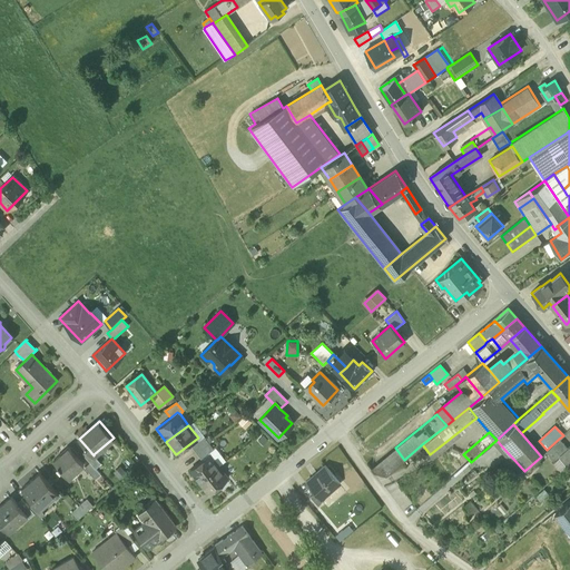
[(204,436),(192,446),(196,453),(208,443),(204,436)]
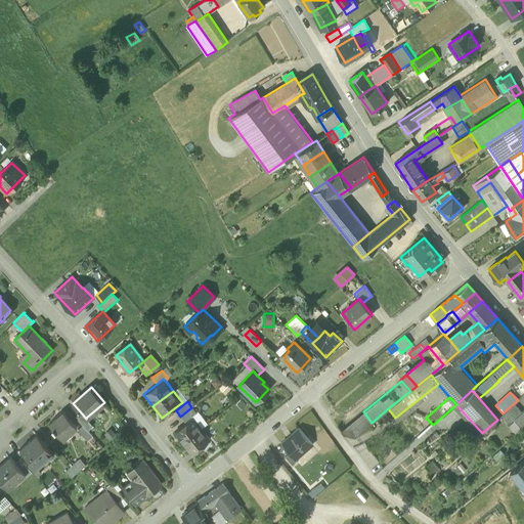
[(503,413),(501,416),(509,425),(514,421),(514,420),(522,412),(514,403),(503,413)]
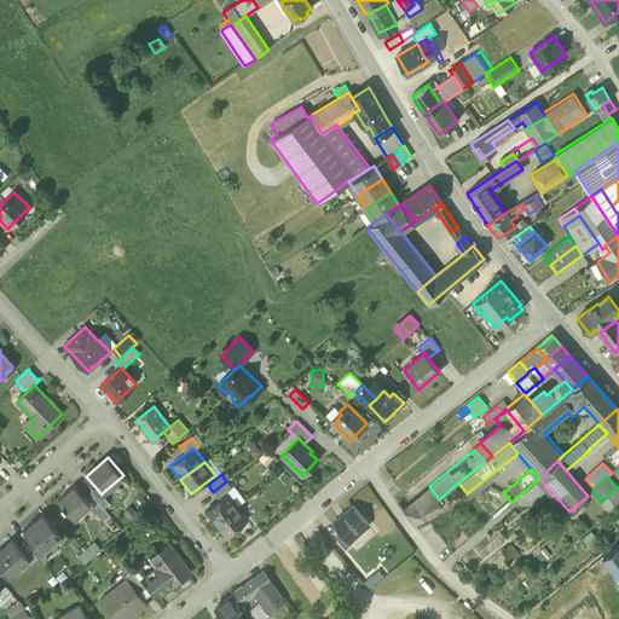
[(226,481),(213,492),(218,498),(231,489),(226,481)]
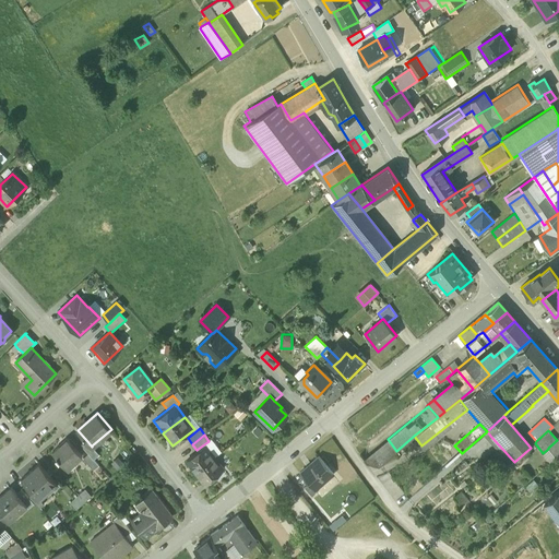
[(66,438),(59,444),(59,445),(52,452),(56,456),(55,456),(58,460),(59,459),(67,468),(81,455),(66,438)]
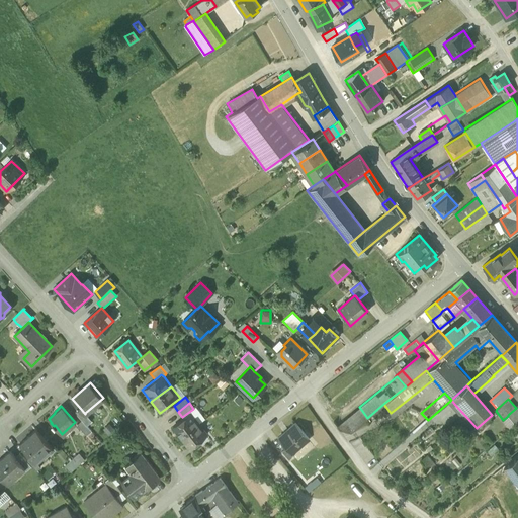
[(517,406),(516,408),(508,415),(508,416),(515,424),(517,421),(517,406)]
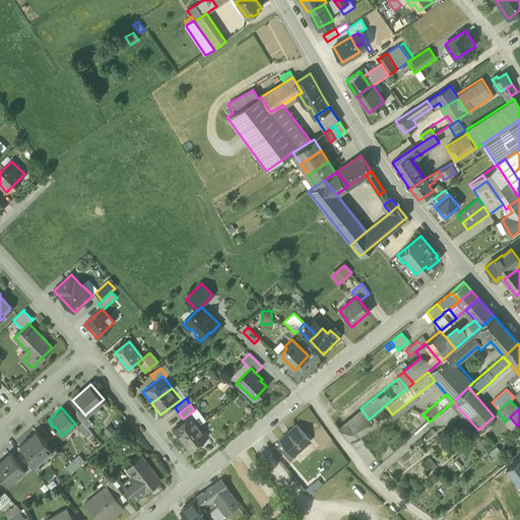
[(369,419),(361,408),(337,428),(340,431),(352,434),(369,419)]
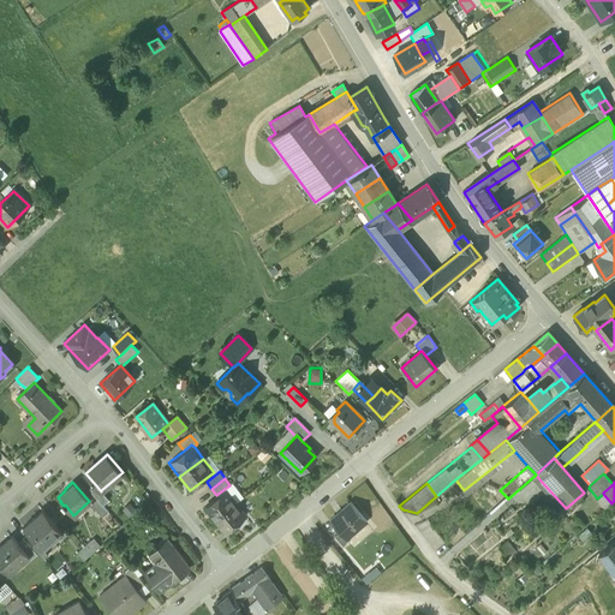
[(89,489),(97,499),(102,505),(109,499),(101,490),(101,491),(95,484),(89,489)]
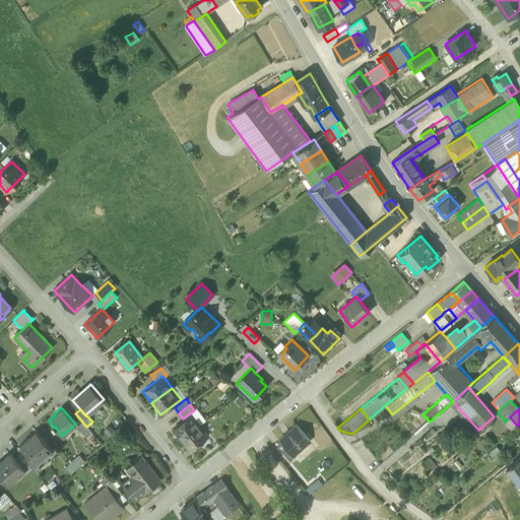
[(420,413),(412,409),(410,413),(418,417),(420,413)]
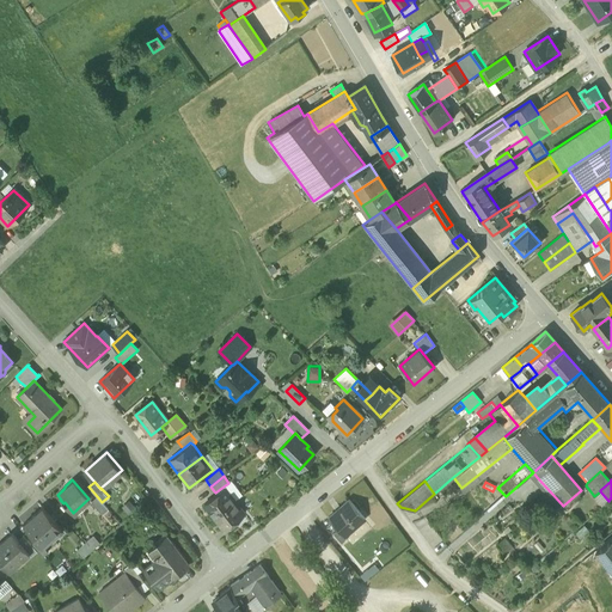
[(225,489),(204,505),(213,518),(234,501),(225,489)]
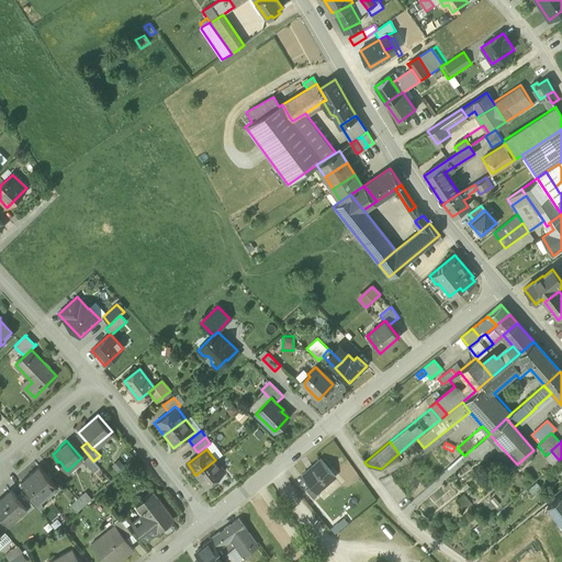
[(559,460),(551,451),(546,456),(554,464),(559,460)]
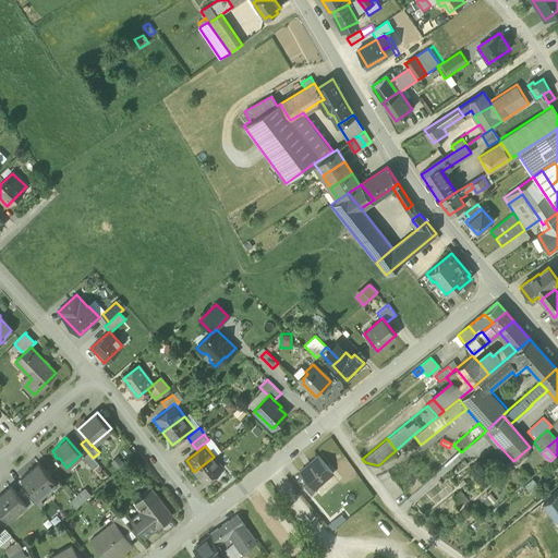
[(93,458),(88,452),(83,458),(95,471),(100,466),(93,458)]
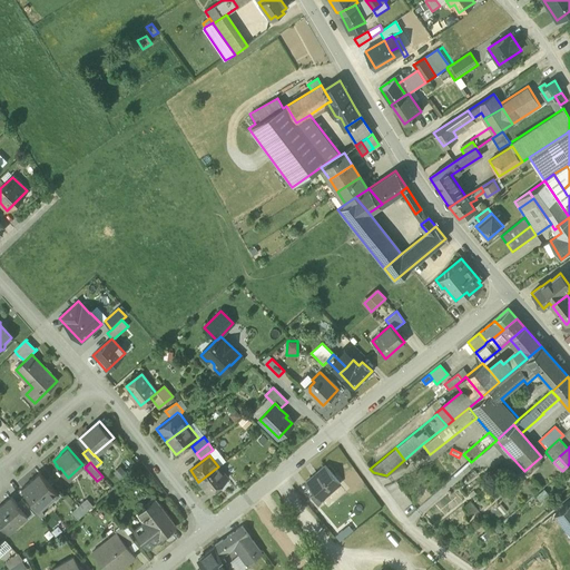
[(218,467),(198,482),(208,493),(217,487),(227,479),(218,467)]
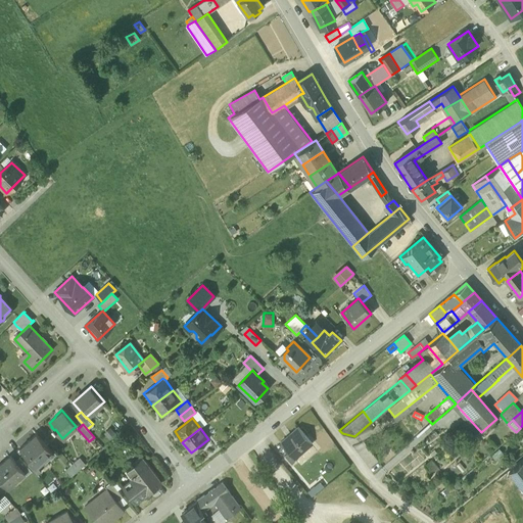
[(299,429),(283,443),(291,453),(295,458),(312,444),(299,429)]
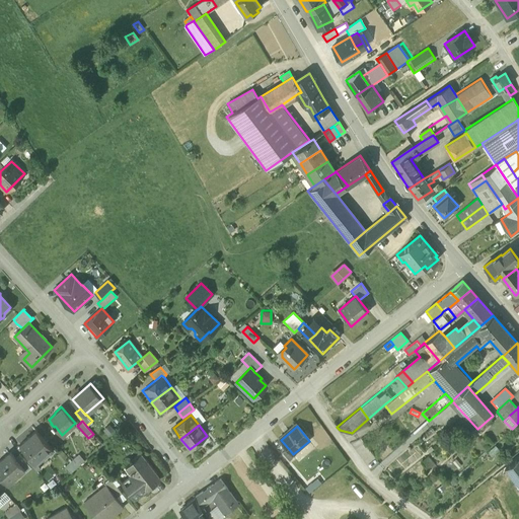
[(35,431),(19,445),(30,457),(35,462),(52,448),(35,431)]
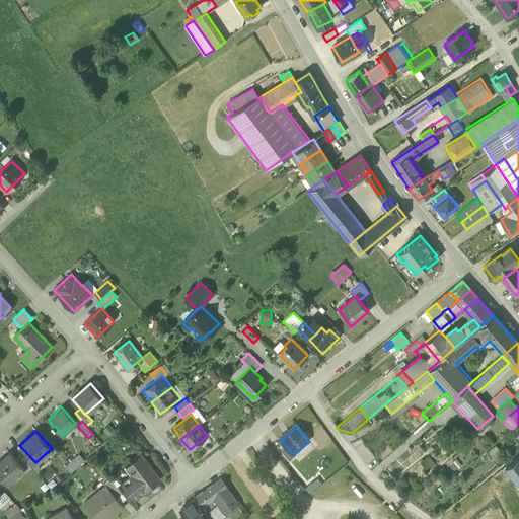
[(207,436),(198,443),(202,448),(211,441),(207,436)]
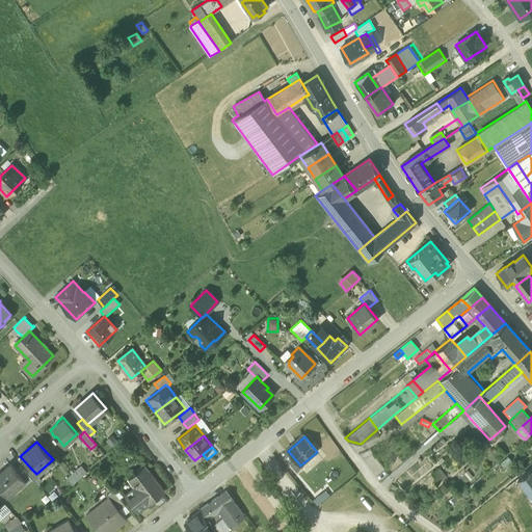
[(300,466),(296,460),(291,464),(299,475),(304,471),(300,466)]
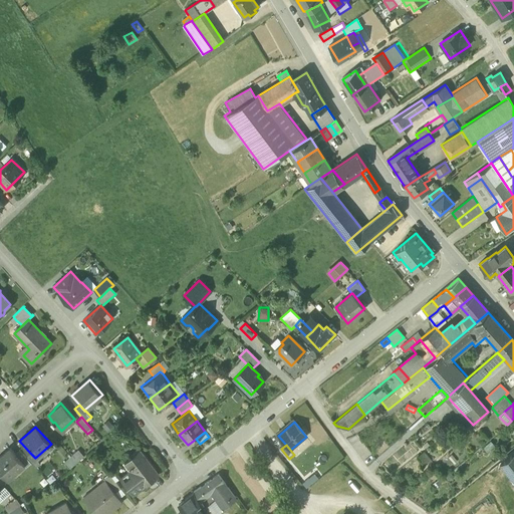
[(18,458),(10,449),(0,457),(0,471),(7,480),(24,465),(24,464),(18,458)]
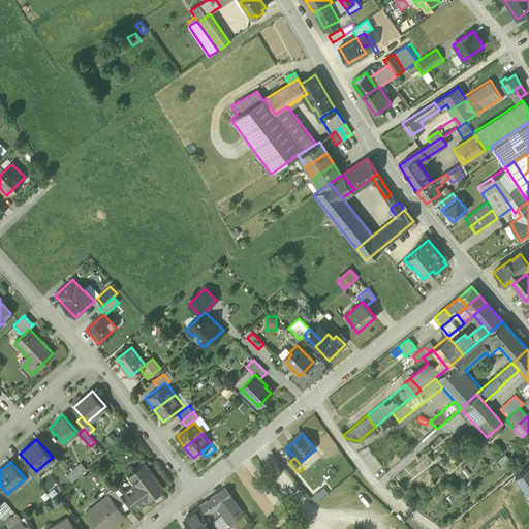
[(66,474),(71,480),(87,469),(81,462),(66,474)]
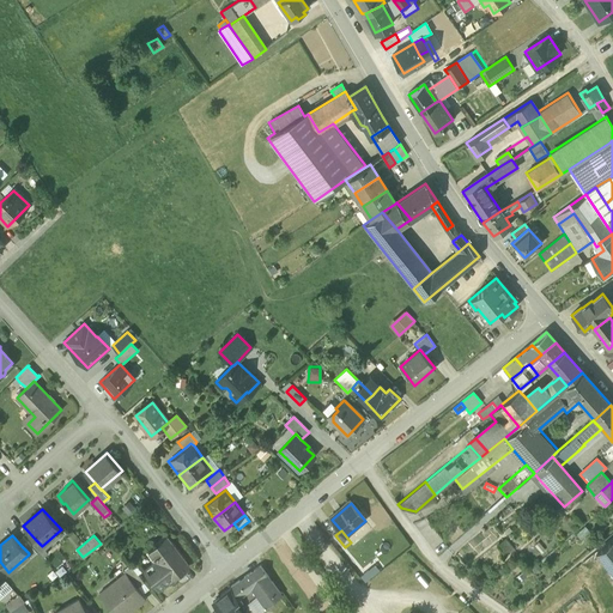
[(153,559),(141,570),(158,592),(190,565),(167,535),(147,550),(153,559)]
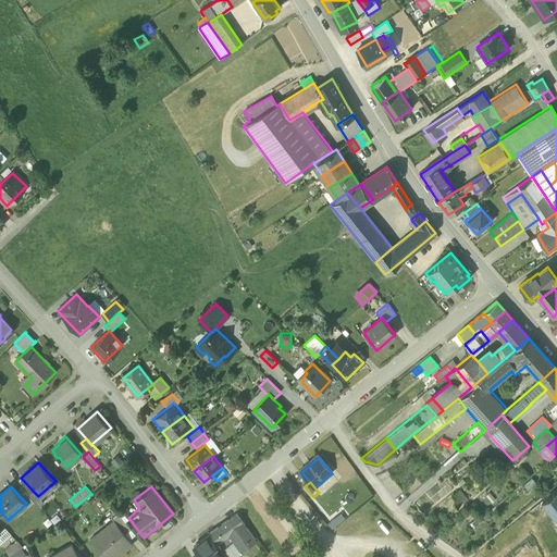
[(556,486),(541,502),(556,521),(556,486)]
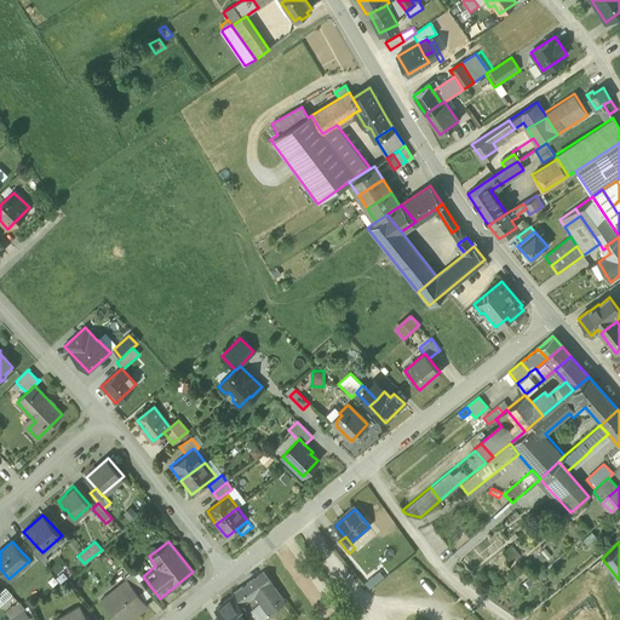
[(42,552),(36,546),(32,551),(36,558),(42,564),(47,560),(42,552)]
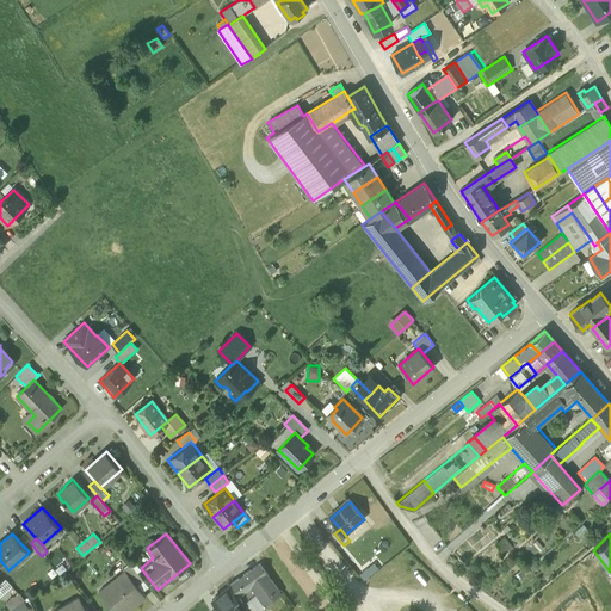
[(31,543),(28,539),(22,544),(29,551),(29,553),(31,555),(36,550),(31,543)]
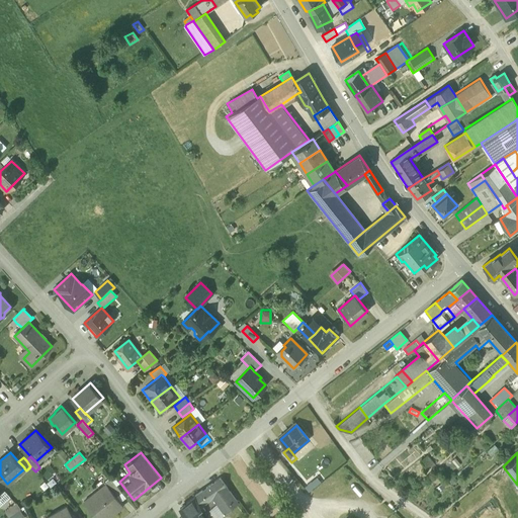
[(105,484),(116,497),(121,492),(111,479),(105,484)]
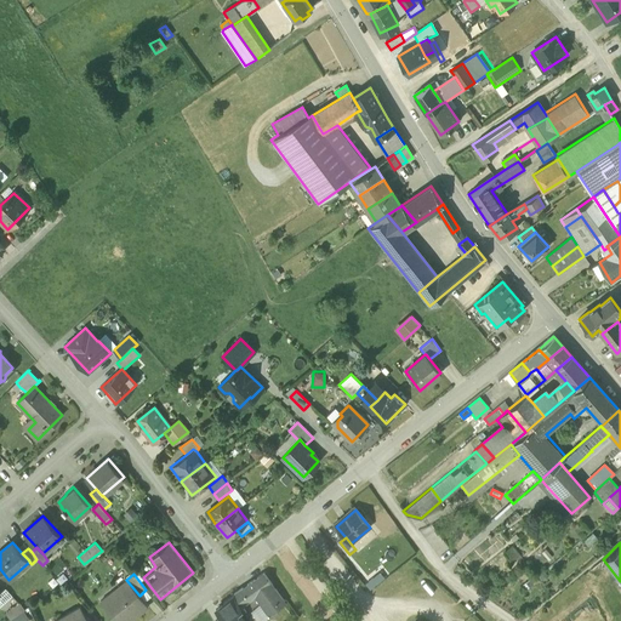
[(263,575),(234,597),(241,608),(248,603),(261,620),(262,620),(285,604),(263,575)]
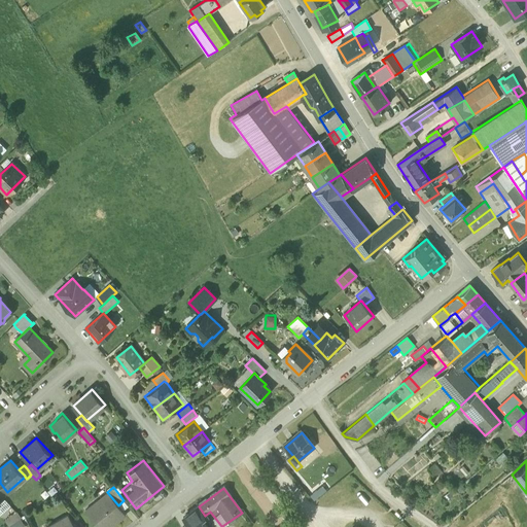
[(110,526),(126,516),(118,505),(107,492),(84,510),(98,526),(110,526)]
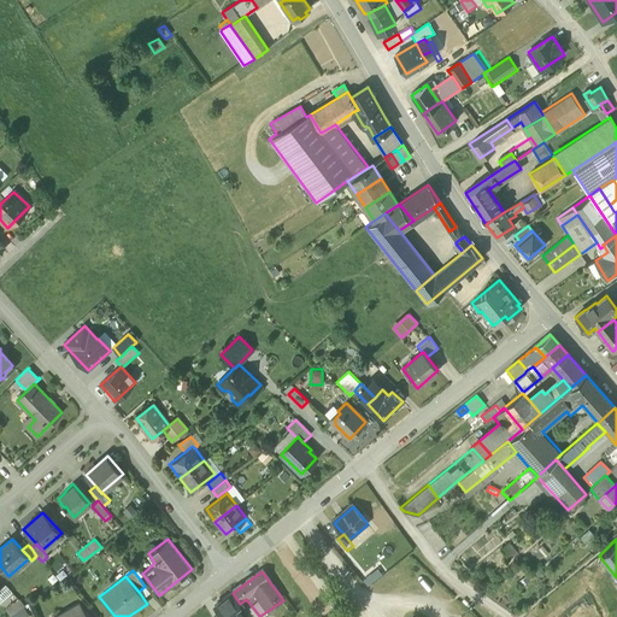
[(0,588),(0,604),(12,593),(5,585),(0,588)]
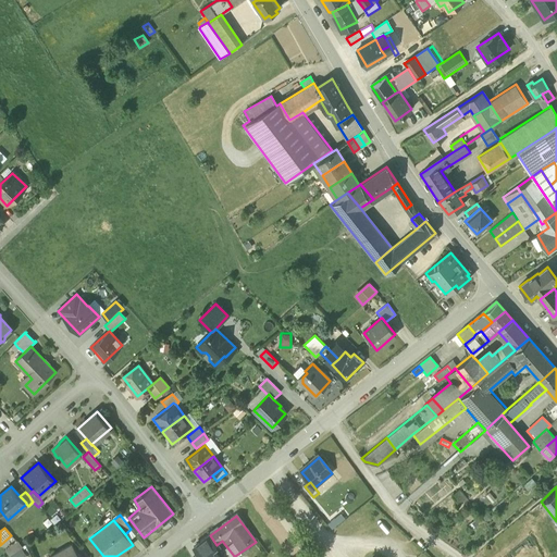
[(210,535),(193,548),(198,555),(199,556),(218,556),(212,549),(217,545),(210,535)]
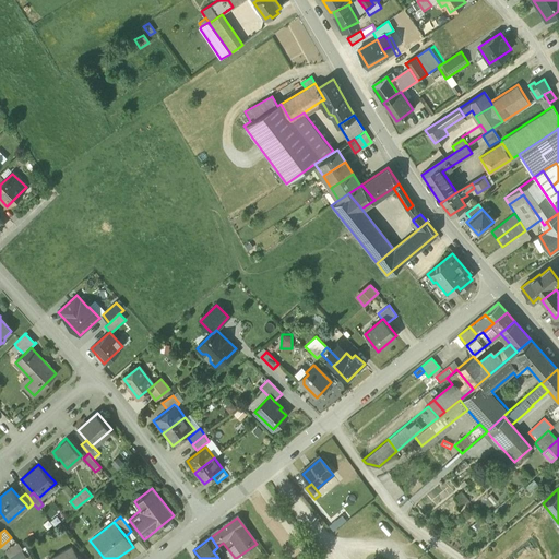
[(16,543),(4,550),(9,558),(22,549),(16,543)]
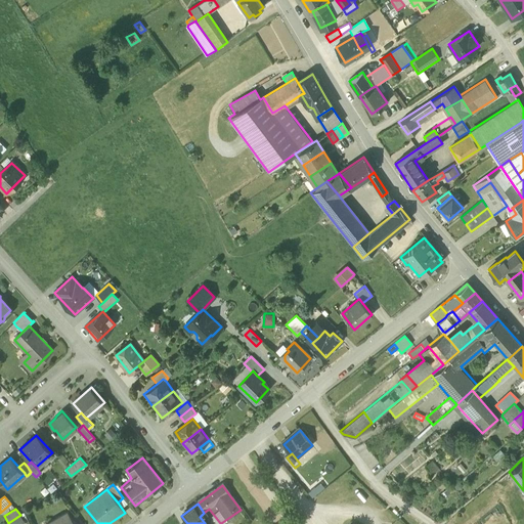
[(74,523),(68,513),(47,523),(49,523),(50,523),(49,523),(74,523)]
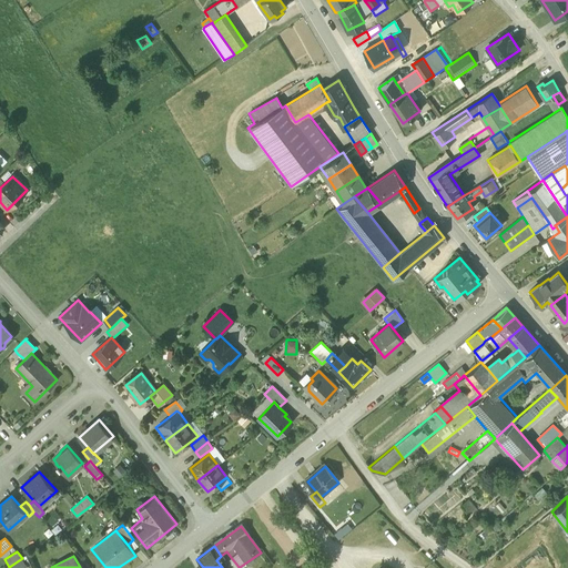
[(28,567),(22,558),(9,567),(28,567)]
